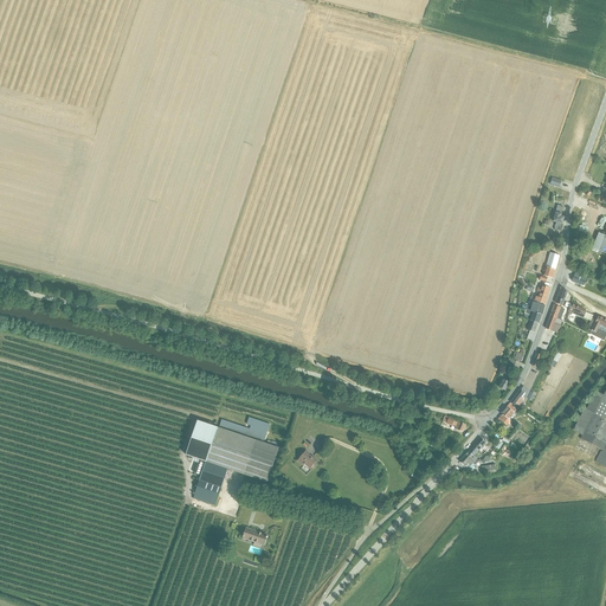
[(550,185),(559,187),(560,184),(561,180),(553,178),(550,185)]
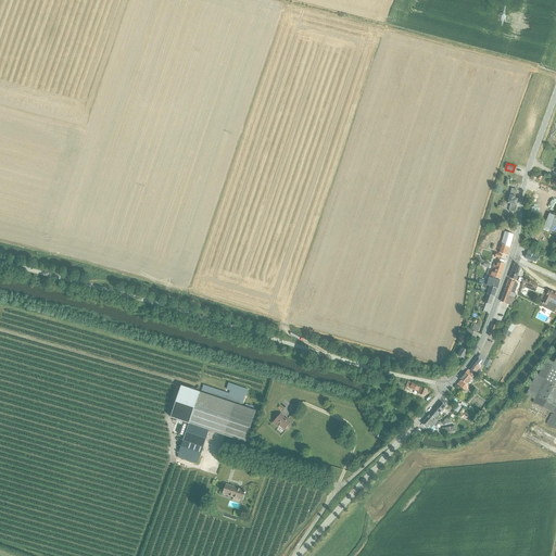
[(507,203),(516,205),(518,199),(515,199),(517,190),(512,188),(507,203)]
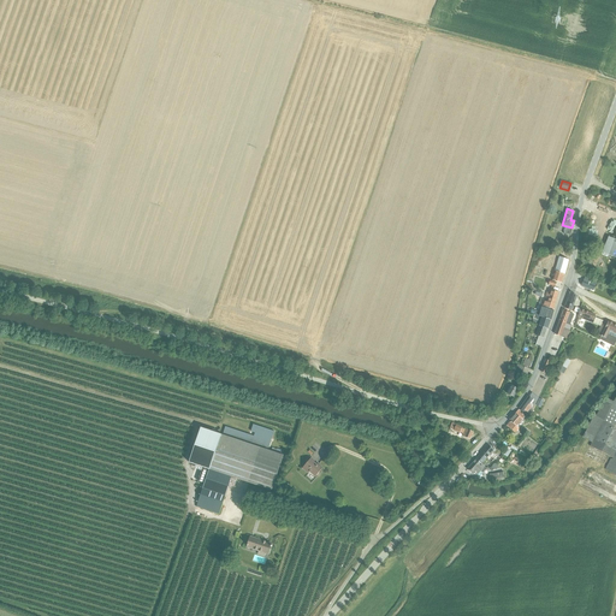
[(609,237),(603,253),(615,258),(615,232),(614,240),(609,237)]
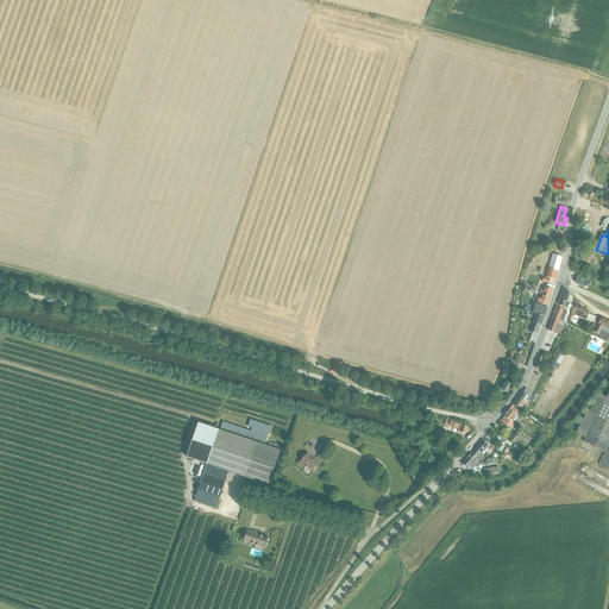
[(547,276),(545,282),(547,283),(546,287),(552,289),(553,286),(556,280),(558,271),(560,263),(560,262),(563,257),(553,253),(546,276),(547,276)]
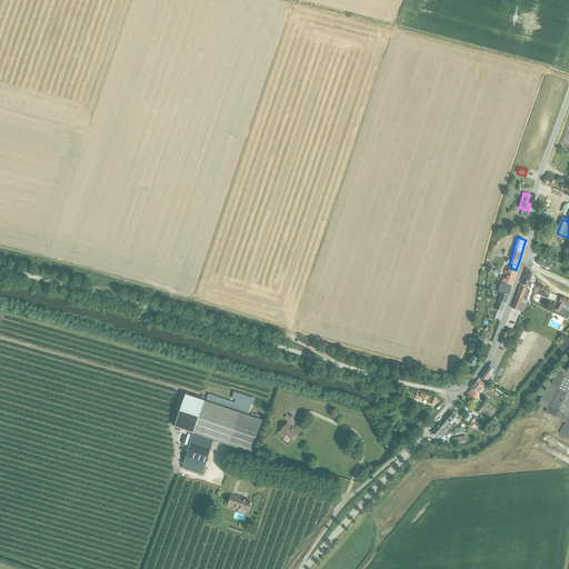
[(539,260),(537,263),(548,269),(551,262),(551,261),(540,256),(539,260)]
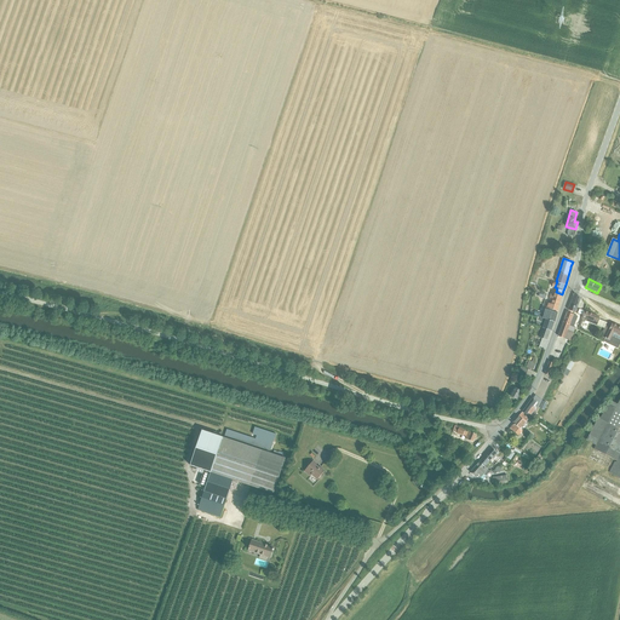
[(547,303),(545,309),(546,309),(557,313),(558,306),(562,294),(555,292),(552,292),(552,294),(551,294),(550,299),(552,300),(551,304),(547,303)]
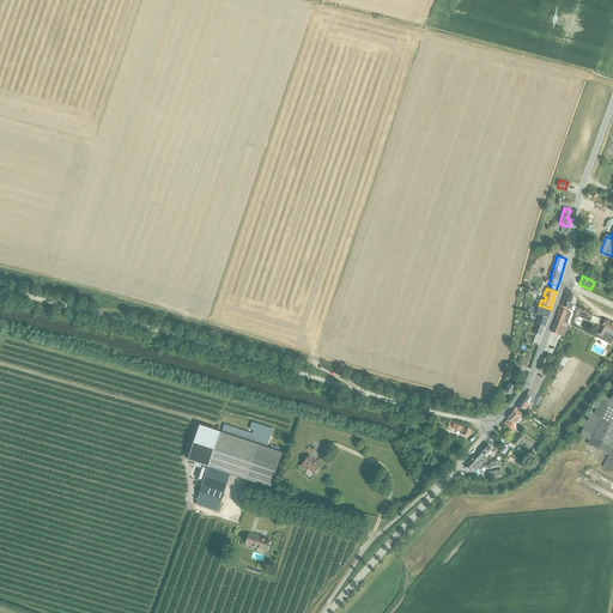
[(572,299),(575,296),(575,295),(568,291),(562,307),(569,309),(572,299)]
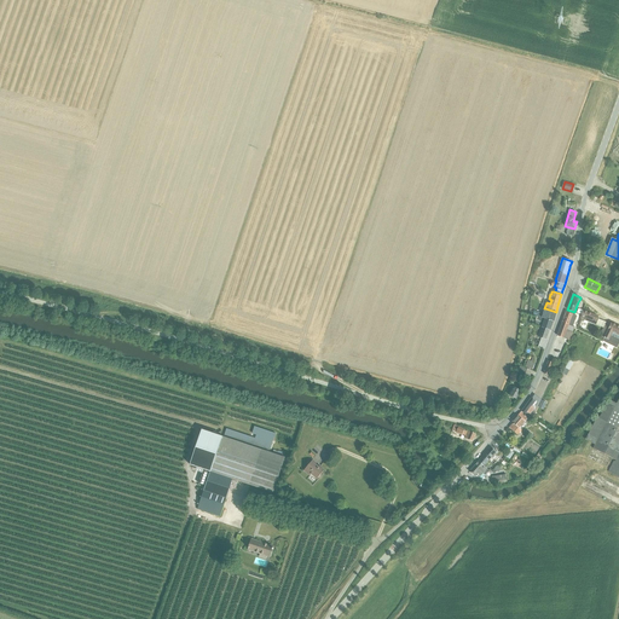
[(534,311),(533,314),(537,316),(554,322),(556,312),(545,308),(544,313),(538,312),(534,311)]
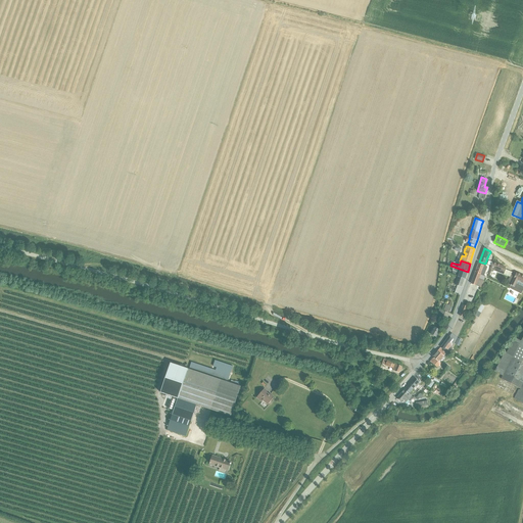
[(493,263),(491,266),(490,269),(502,274),(505,269),(505,267),(493,263)]
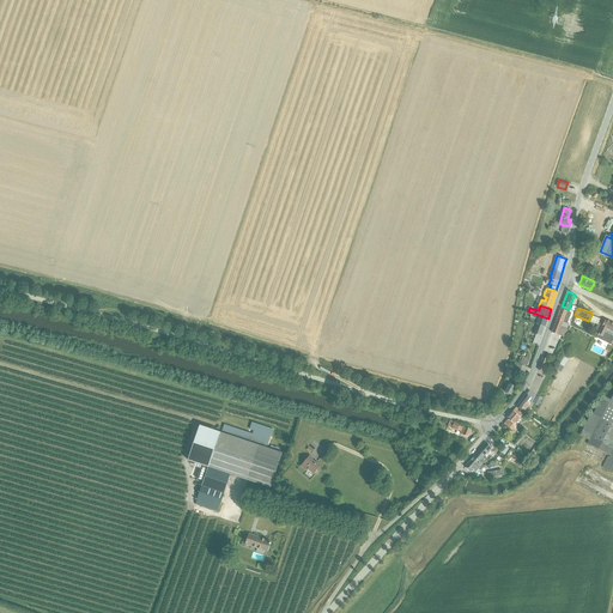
[(557,320),(568,323),(569,319),(571,314),(560,309),(557,320)]
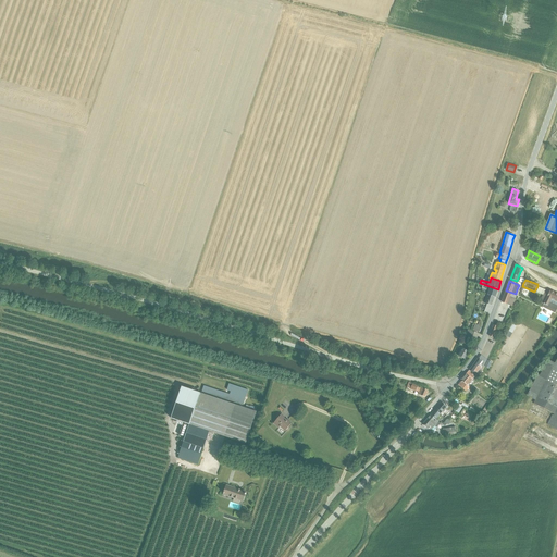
[(482,287),(482,288),(484,289),(490,292),(485,304),(491,306),(494,297),(495,297),(498,289),(483,284),(482,287)]
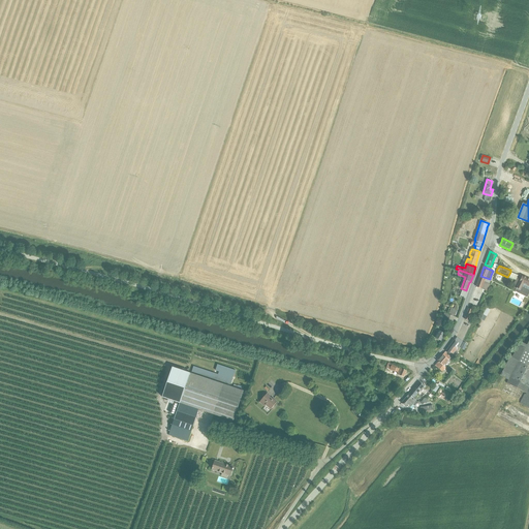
[(518,275),(516,280),(511,288),(516,290),(515,291),(527,298),(528,292),(528,279),(523,276),(522,277),(519,275),(518,275)]
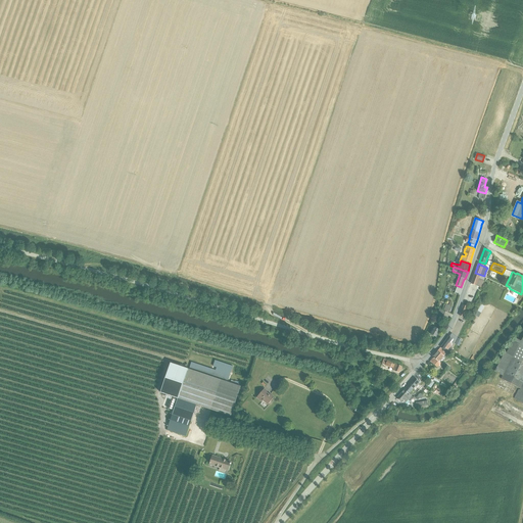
[(484,276),(475,273),(471,284),(481,287),(482,288),(484,281),(485,277),(484,276)]
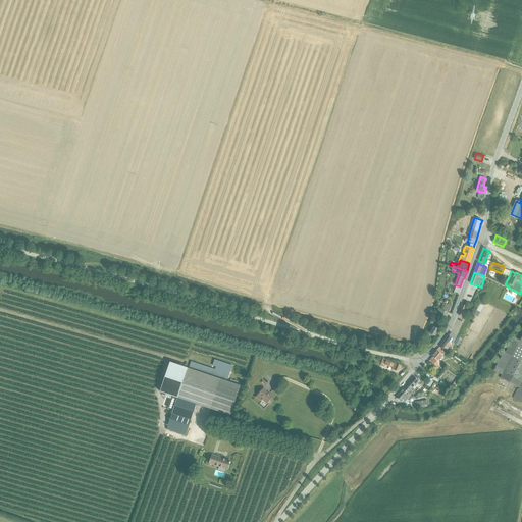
[(481,301),(477,310),(480,312),(484,303),(484,302),(484,301),(485,301),(482,300),(481,301)]
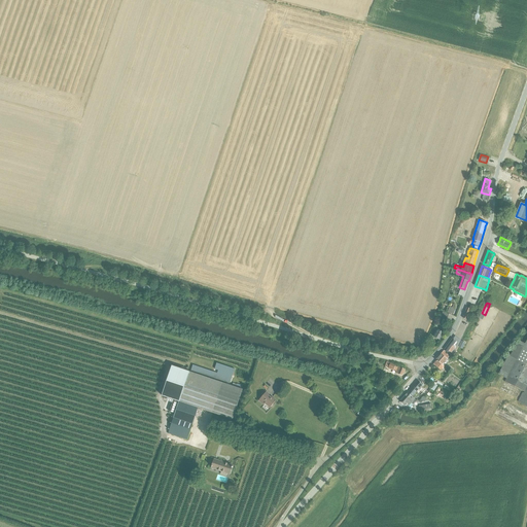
[(436,332),(433,337),(440,340),(442,336),(441,335),(443,331),(440,329),(440,330),(437,329),(436,332)]
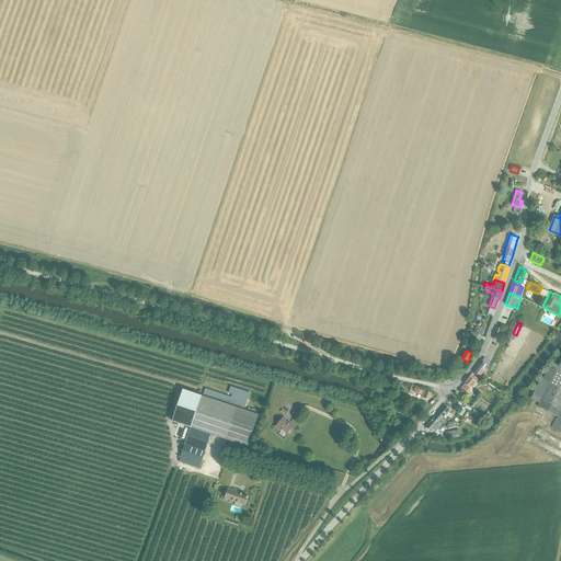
[(482,361),(472,373),(482,379),(483,378),(481,376),(485,370),(483,369),(485,367),(488,369),(491,363),(490,362),(484,358),(482,361)]
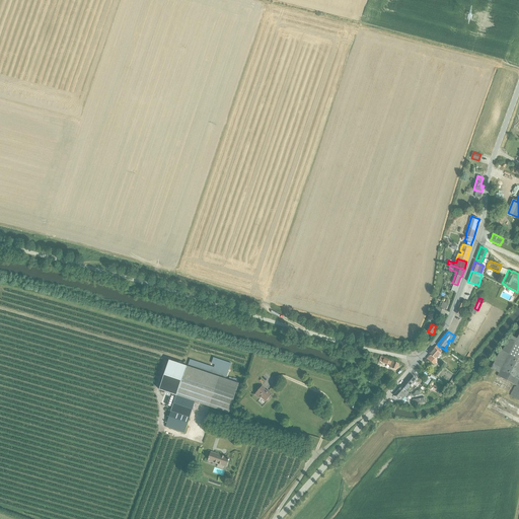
[(518,335),(517,339),(499,373),(498,376),(516,386),(516,387),(515,386),(511,393),(510,395),(518,399),(518,335)]
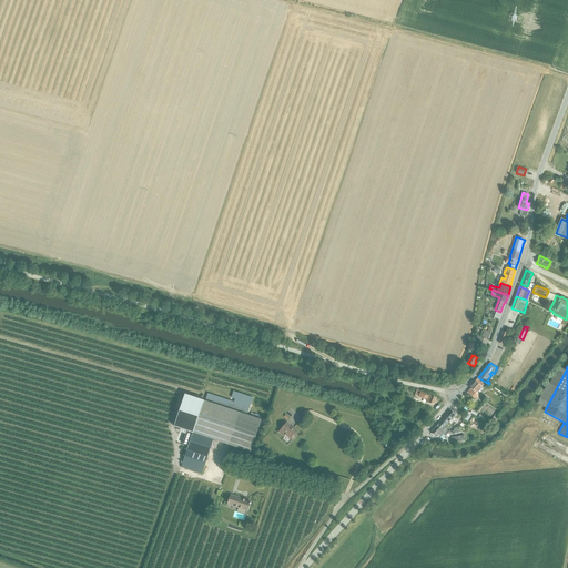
[(546,408),(566,371),(560,367),(558,372),(556,371),(550,383),(548,382),(537,403),(541,405),(546,408)]
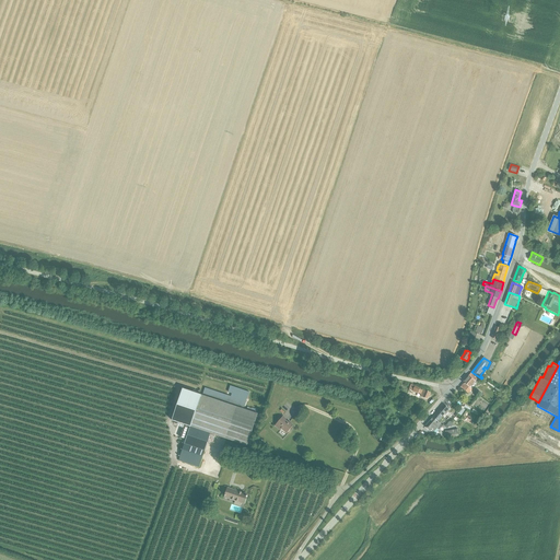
[(464,383),(461,387),(468,394),(473,389),(478,383),(476,381),(478,378),(471,373),(464,382),(464,383)]
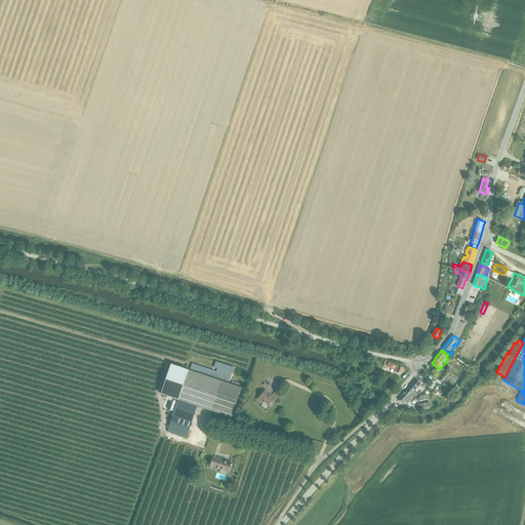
[(458,358),(456,360),(470,368),(471,366),(458,358)]
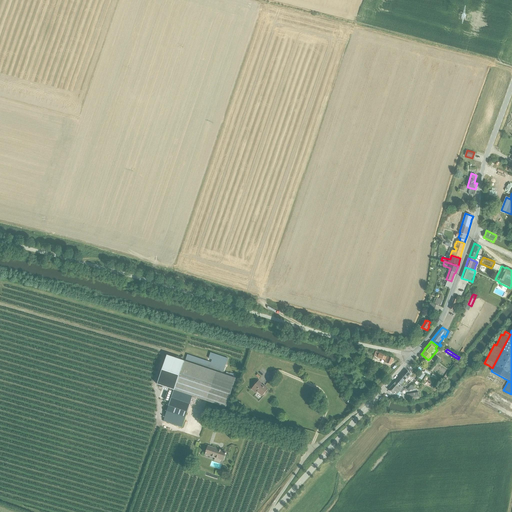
[(187,354),(185,360),(223,372),(228,358),(210,352),(208,358),(212,359),(211,362),(187,354)]
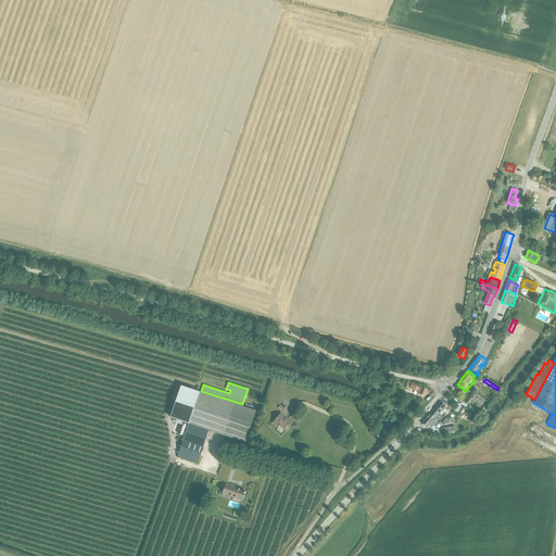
[(412,383),(411,388),(409,389),(415,391),(416,390),(418,391),(417,393),(425,396),(427,390),(412,383)]
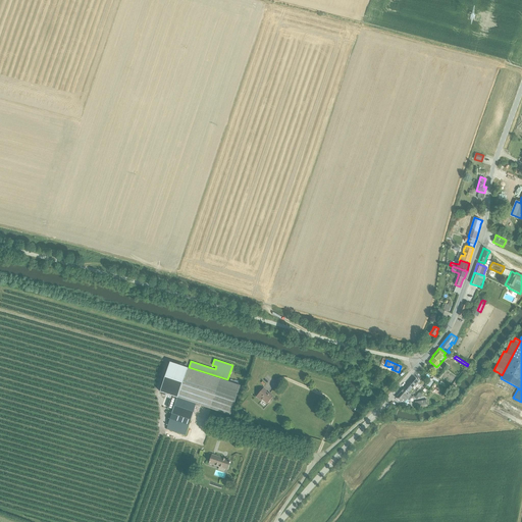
[(177,398),(188,368),(170,362),(160,393),(177,398)]
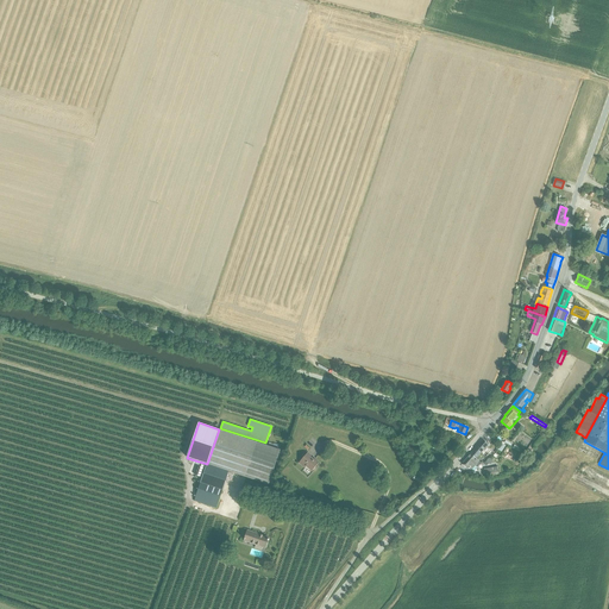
[(219,429),(207,464),(207,465),(202,478),(194,501),(217,509),(230,471),(269,484),(281,450),(278,450),(280,445),(274,443),(274,444),(269,443),(268,446),(219,429)]
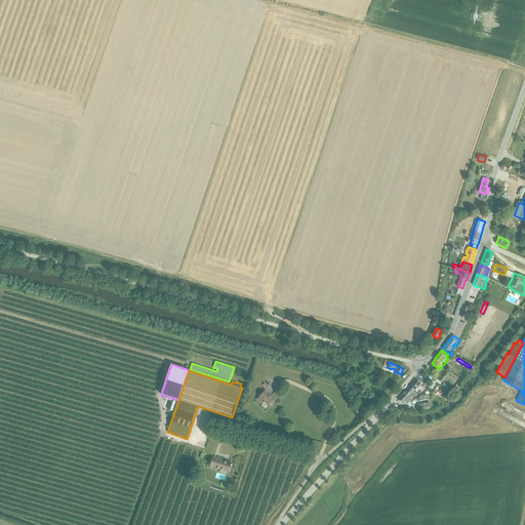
[(406,391),(411,395),(421,384),(416,379),(406,391)]
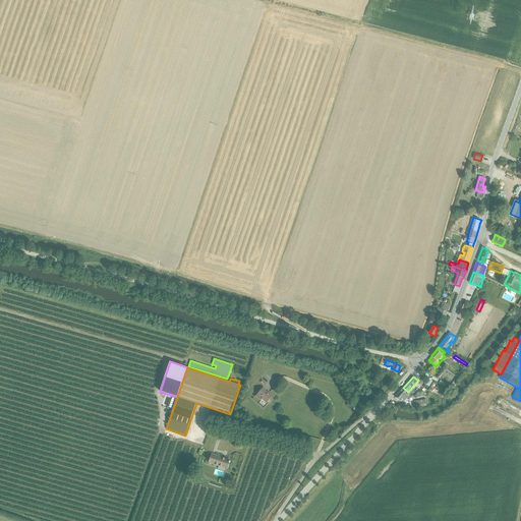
[(263,388),(255,396),(261,401),(263,399),(267,404),(274,396),(270,392),(269,393),(263,388)]
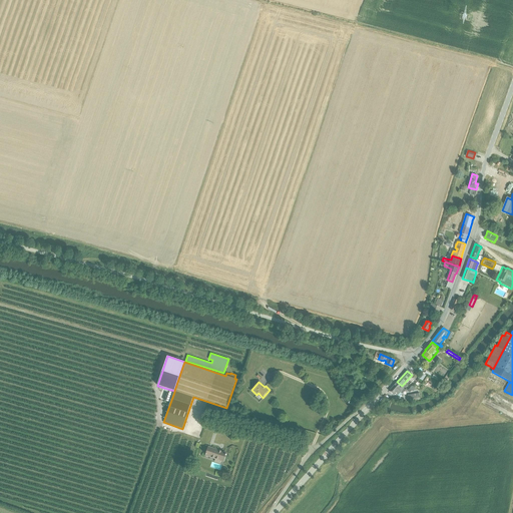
[(402,386),(397,382),(397,383),(389,391),(394,395),(395,394),(398,396),(399,397),(406,390),(402,386)]
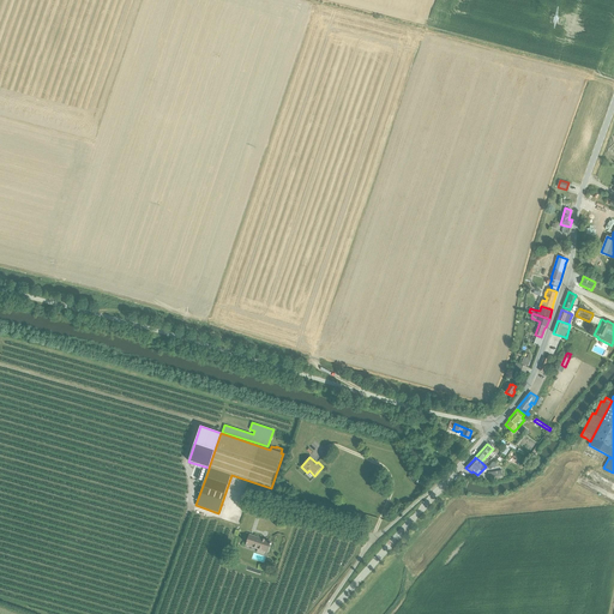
[(204,482),(209,469),(203,467),(198,480),(204,482)]
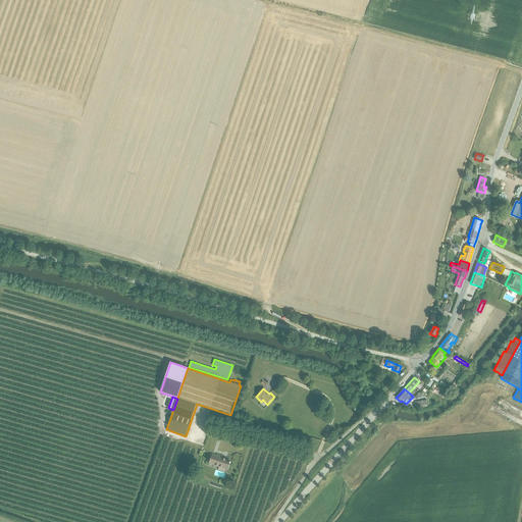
[(427,400),(415,402),(416,405),(416,409),(428,406),(428,404),(427,405),(427,400)]
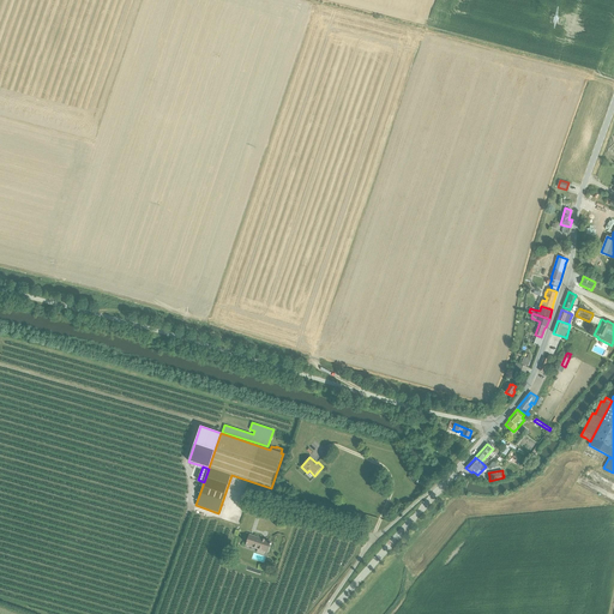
[(250,535),(246,546),(269,553),(272,542),(250,535)]
